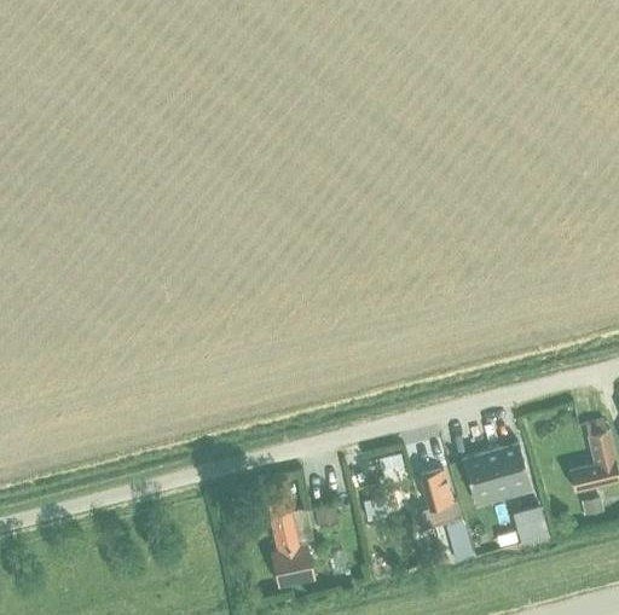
[(568,471),(571,485),(573,492),(618,480),(607,430),(605,430),(602,421),(584,425),(594,465),(568,471)]
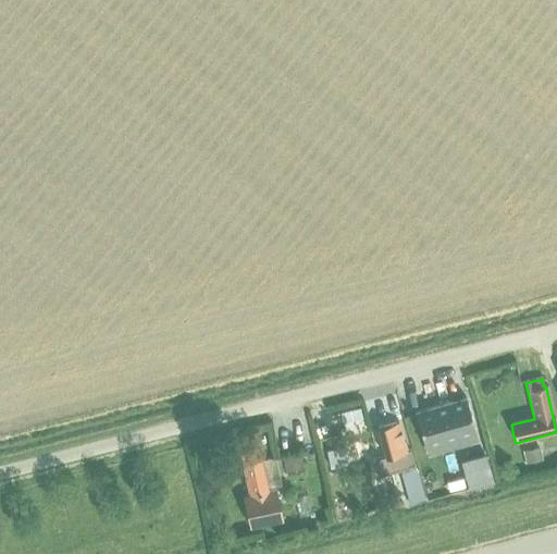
[(415,415),(425,450),(475,434),(466,399),(415,415)]
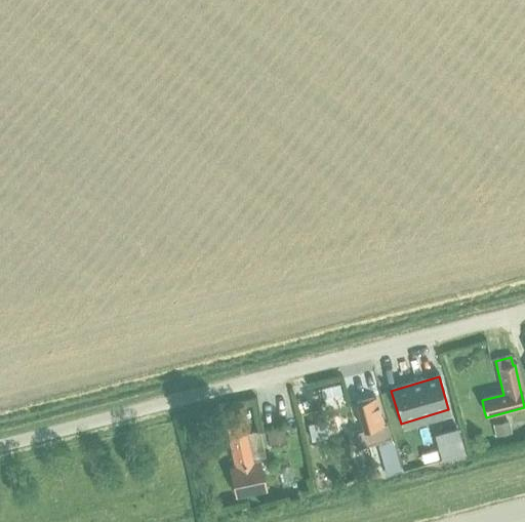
[(320,391),(322,400),(340,396),(338,387),(320,391)]
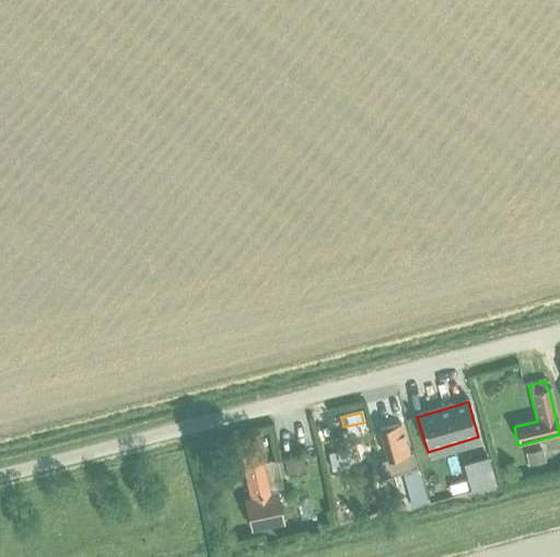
[(389,462),(375,466),(380,483),(406,475),(419,472),(415,455),(410,456),(405,439),(401,427),(382,432),(389,462)]
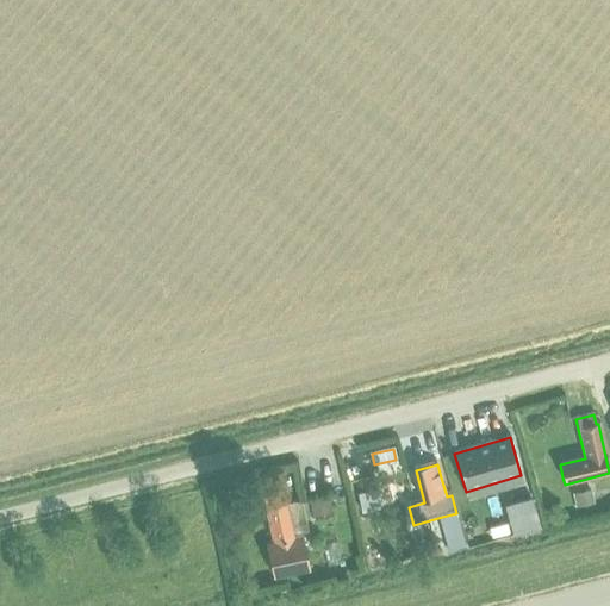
[(591,494),(572,499),(576,512),(595,508),(591,494)]
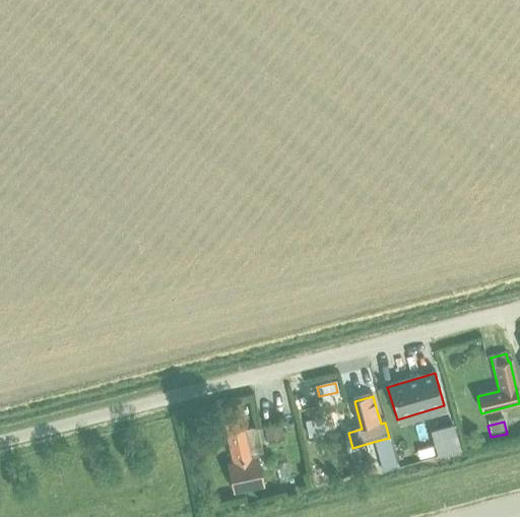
[(265,487),(258,455),(264,454),(258,430),(246,433),(244,423),(225,427),(235,465),(230,466),(236,494),(265,487)]
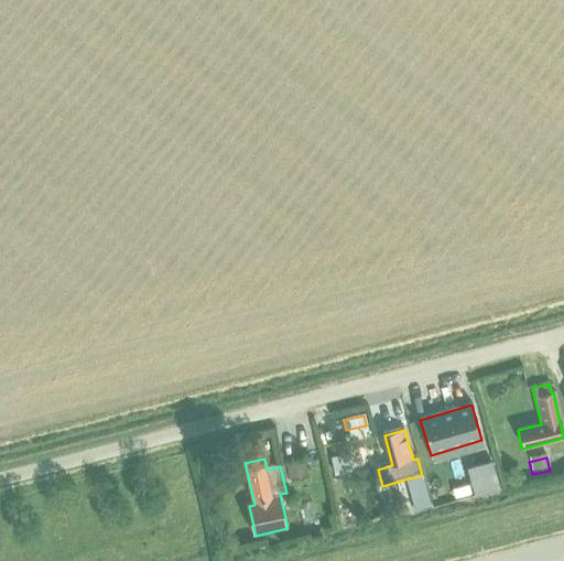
[(494,462),(466,470),(474,497),(501,489),(494,462)]
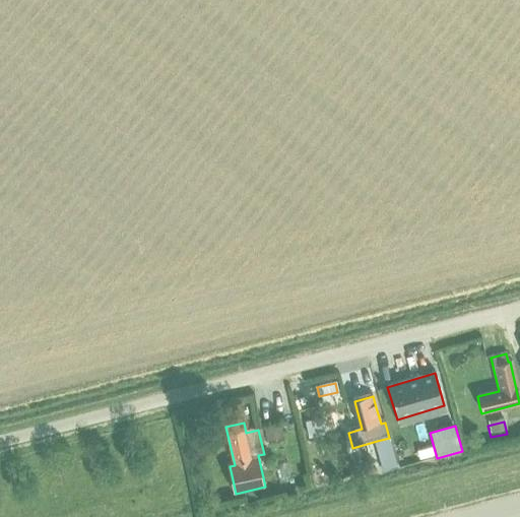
[(281,427),(265,431),(269,448),(285,444),(281,427)]
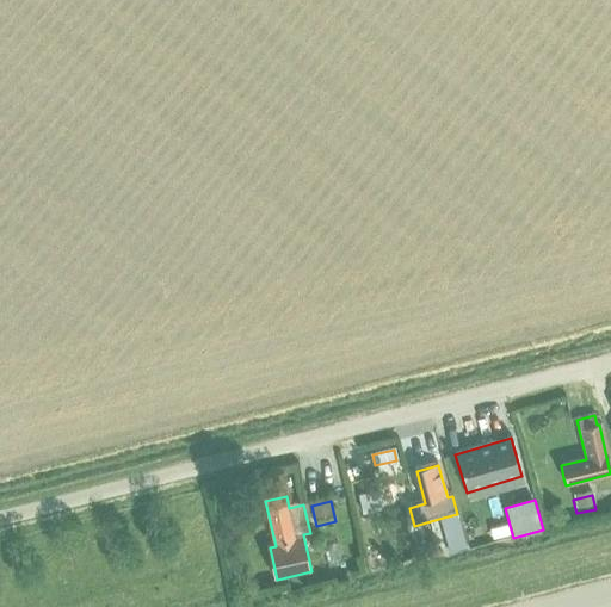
[(469,546),(460,514),(442,520),(451,551),(469,546)]
